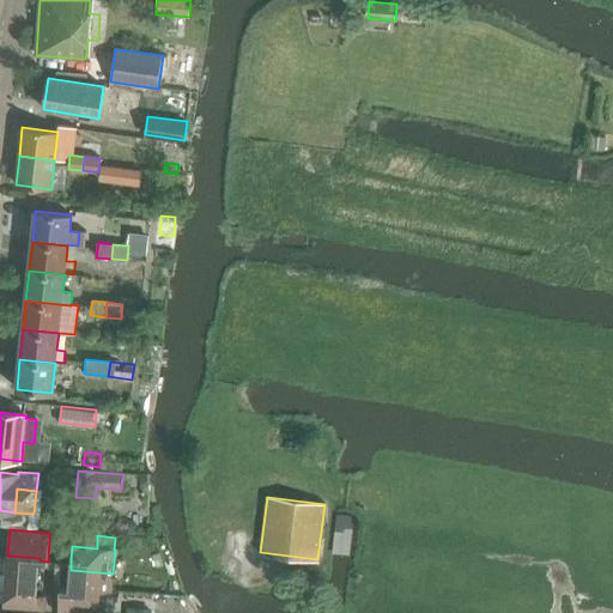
[(73,544),(65,542),(64,558),(71,559),(72,546),(73,546),(73,544)]
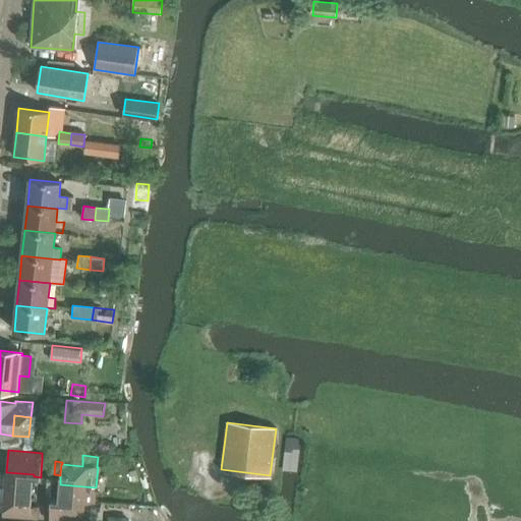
[(0,485),(33,488),(34,476),(34,474),(6,472),(6,473),(0,472),(0,485)]
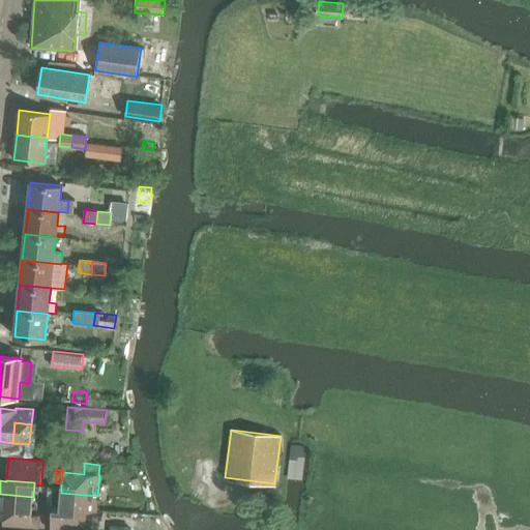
[(96,510),(97,496),(61,493),(60,508),(96,510)]
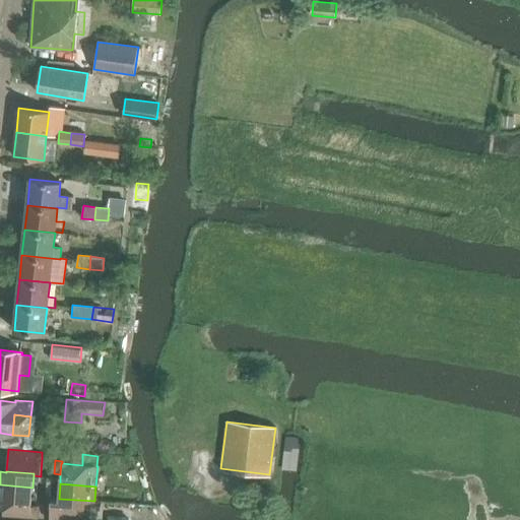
[(33,488),(0,484),(0,508),(3,509),(16,510),(30,511),(31,506),(33,488)]
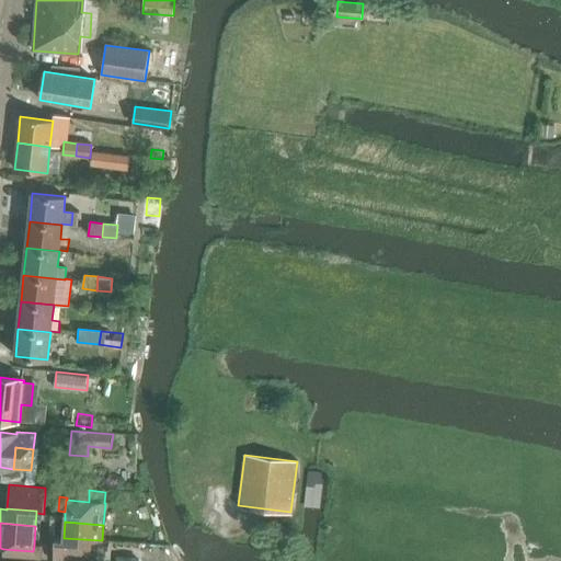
[(53,560),(90,560),(92,541),(102,542),(102,540),(64,538),(55,537),(53,560)]
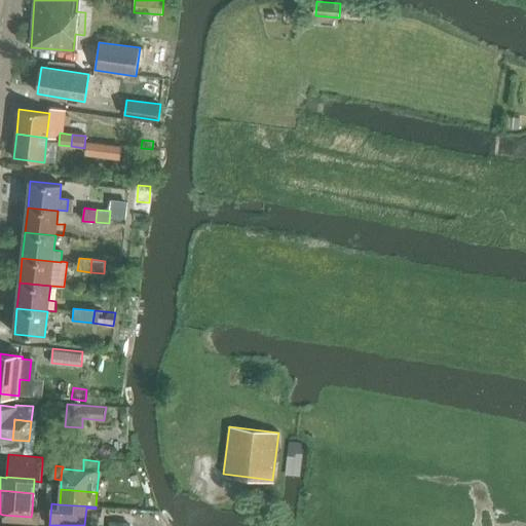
[(32,512),(31,517),(31,524),(38,524),(39,513),(32,512)]
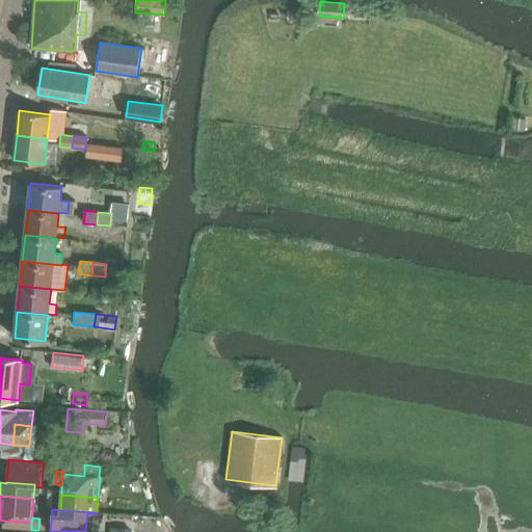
[(2,528),(17,529),(17,522),(3,521),(2,528)]
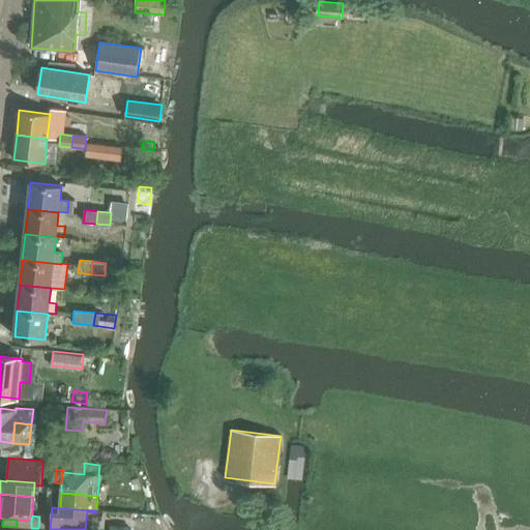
[(31,528),(31,521),(17,520),(17,527),(31,528)]
